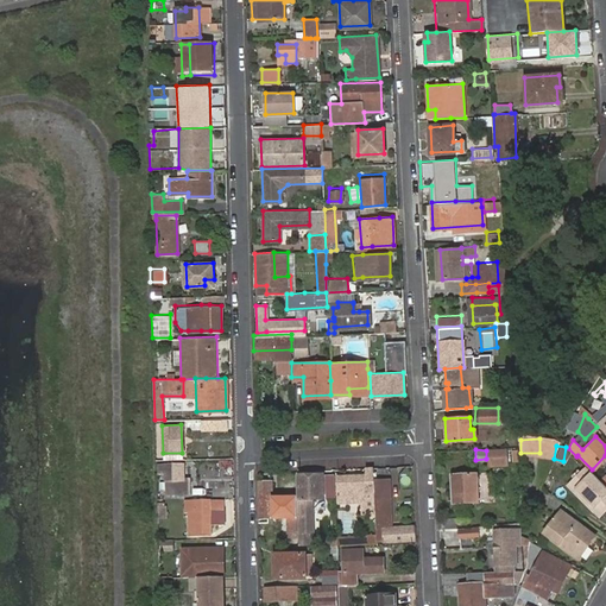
[(488,450),(488,464),(503,462),(503,449),(488,450)]
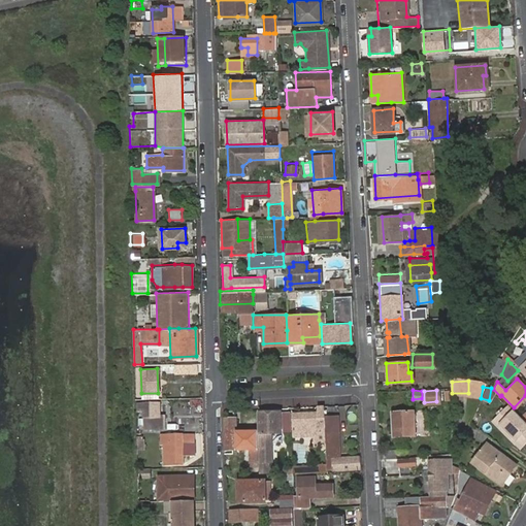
[(159,427),(159,432),(165,432),(164,424),(165,414),(160,414),(159,400),(141,401),(141,416),(142,415),(143,427),(159,427)]
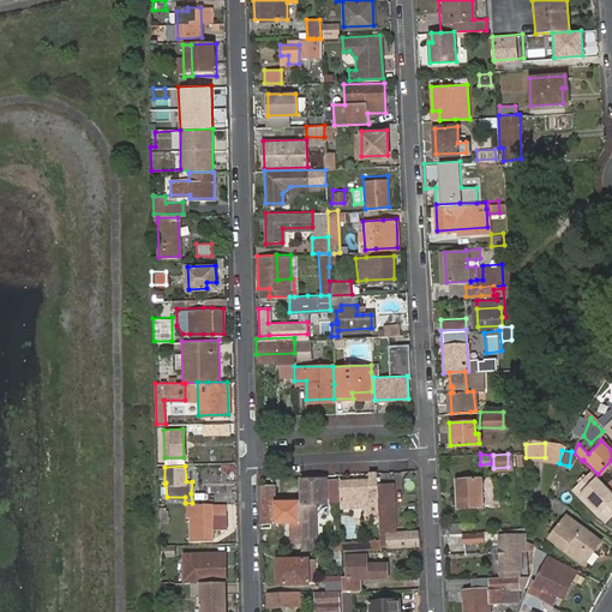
[(376,471),(367,471),(367,479),(339,479),(340,502),(340,505),(366,505),(377,504),(377,491),(376,484),(376,471)]
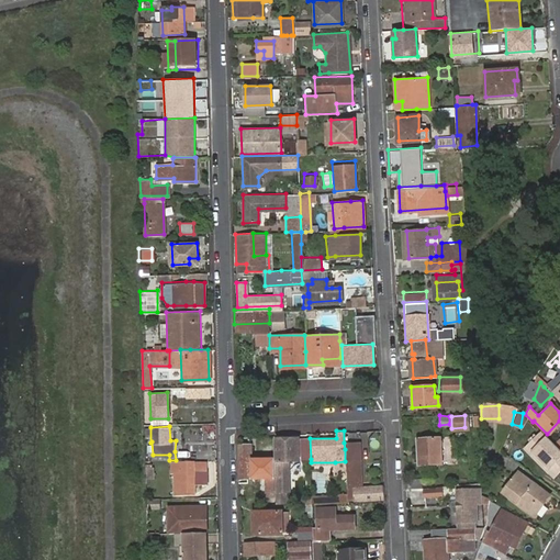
[(548,470),(559,458),(559,448),(541,430),(525,447),(548,470)]
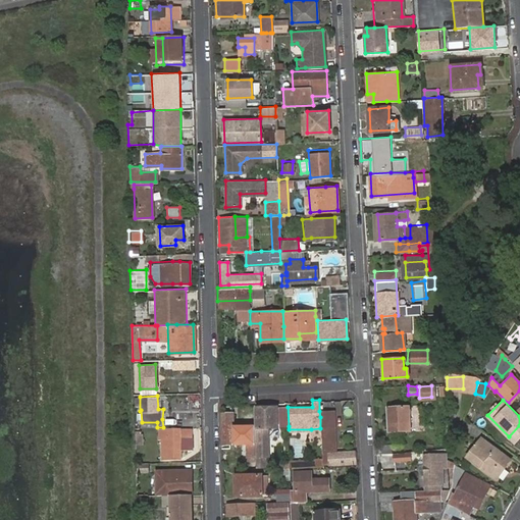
[(254,407),(256,465),(264,465),(264,455),(266,454),(265,426),(271,426),(270,406),(254,407)]
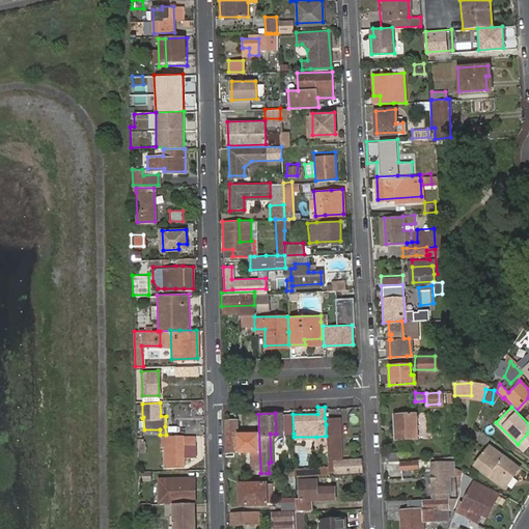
[(393,414),(394,438),(416,437),(415,413),(393,414)]
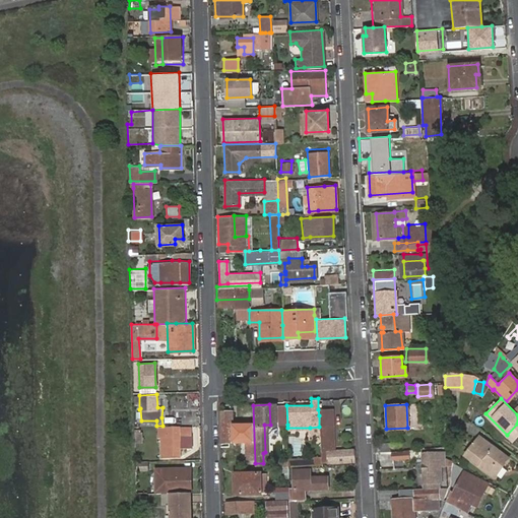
[(319,415),(319,427),(320,455),(320,462),(353,460),(352,449),(334,450),(330,451),(329,429),(333,429),(332,408),(318,409),(319,415)]
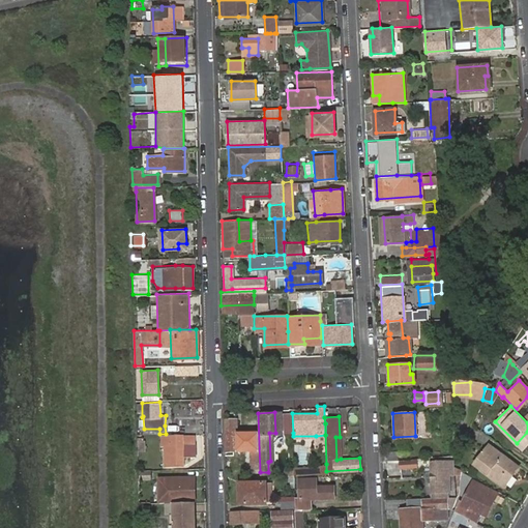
[(250,449),(250,467),(258,467),(257,432),(235,432),(234,418),(225,418),(225,449),(250,449)]
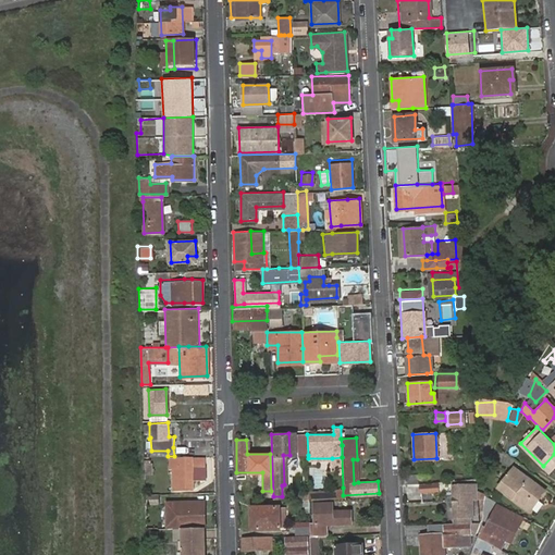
[(174,456),(186,456),(186,447),(173,447),(174,456)]
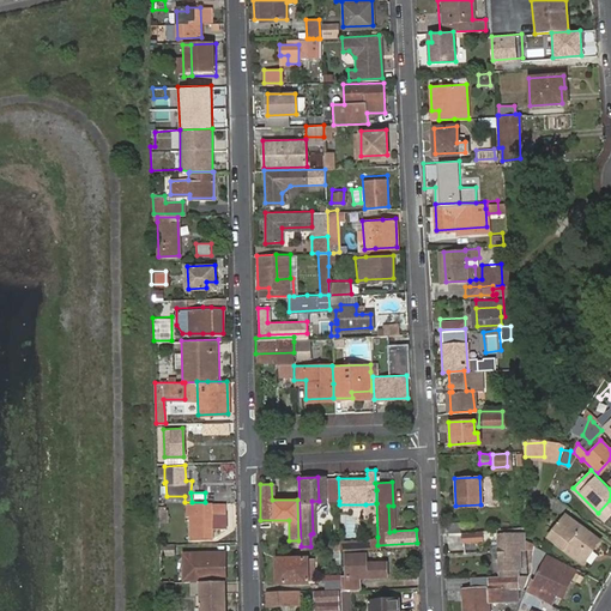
[(197,513),(197,538),(210,538),(210,528),(225,528),(224,513),(210,513),(210,504),(187,503),(188,513),(197,513)]
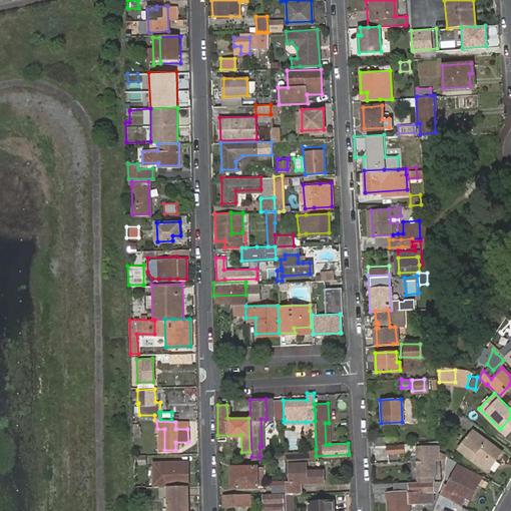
[(452,431),(452,437),(458,437),(459,434),(461,430),(453,426),(452,431)]
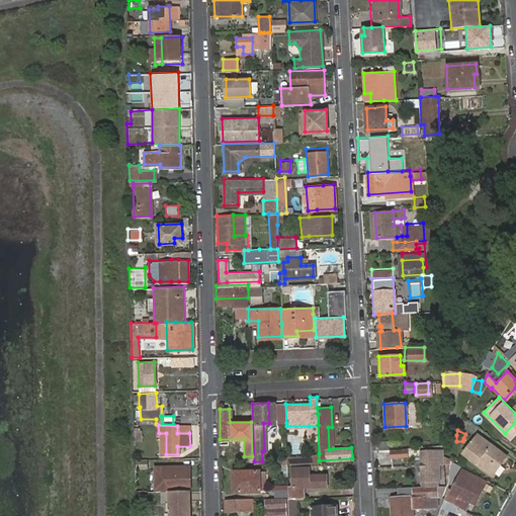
[(476,437),(466,450),(473,454),(471,456),(486,466),(497,450),(483,440),(482,441),(476,437)]
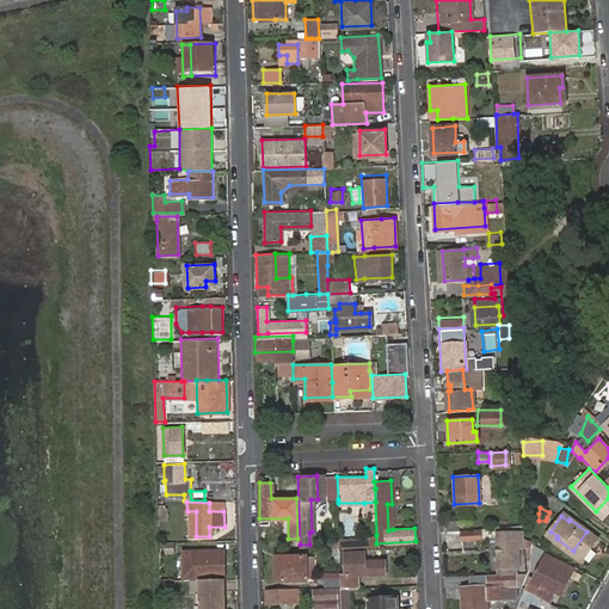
[(440,520),(440,530),(459,529),(459,518),(440,520)]
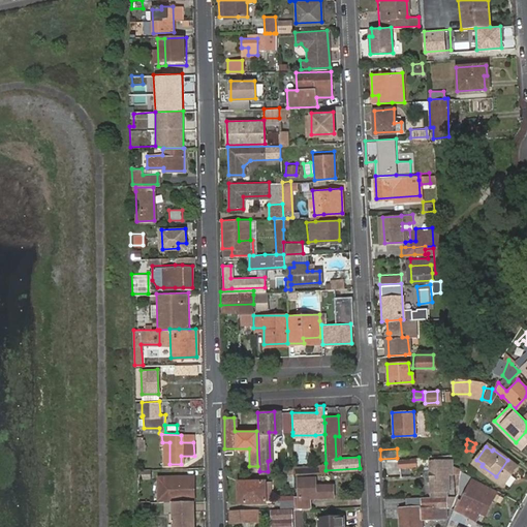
[(429,460),(431,491),(448,489),(446,459),(429,460)]
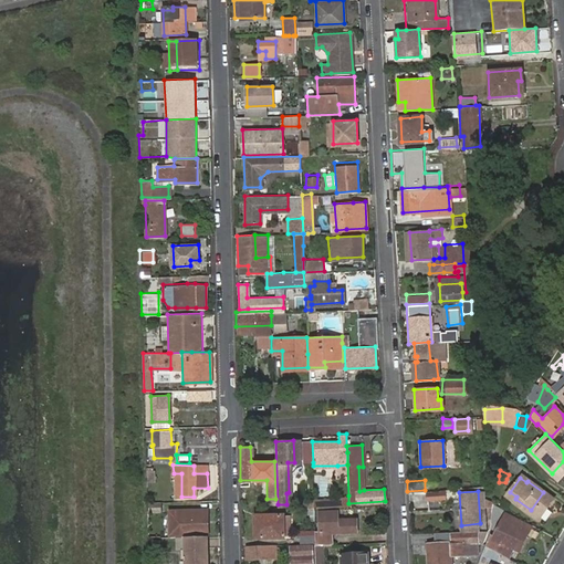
[(342,497),(325,498),(326,502),(330,502),(331,507),(343,505),(342,497)]
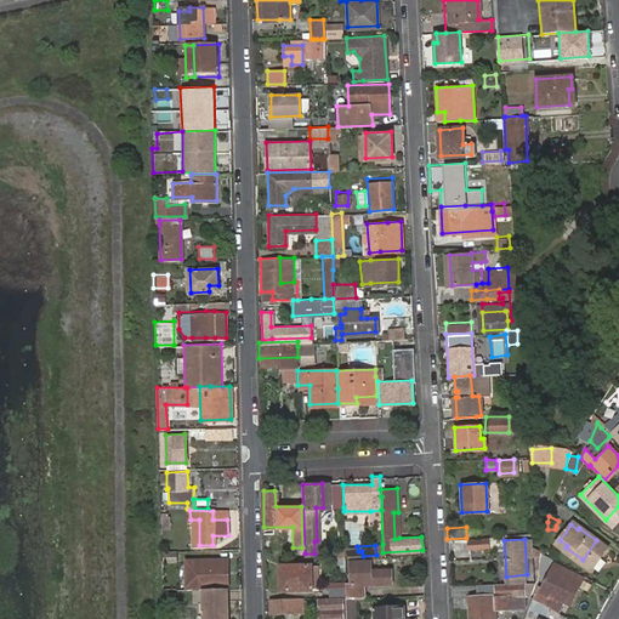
[(342,546),(342,557),(363,556),(362,551),(358,551),(357,546),(342,546)]
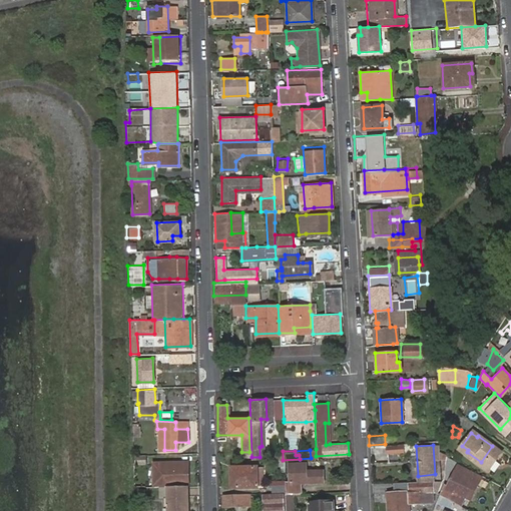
[(243,457),(243,460),(249,460),(249,452),(241,452),(241,457),(243,457)]
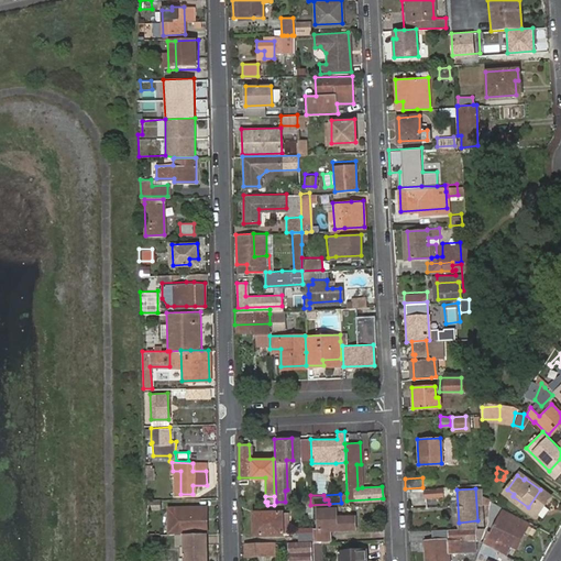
[(158,531),(158,535),(173,534),(173,531),(206,531),(206,507),(173,507),(173,527),(158,527),(158,521),(147,521),(147,531),(158,531)]
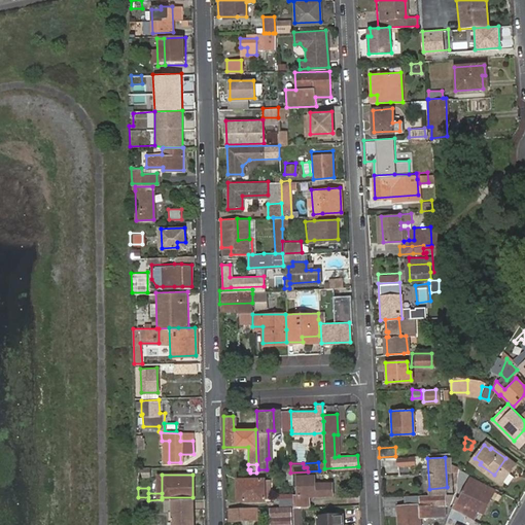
[(291,497),(291,504),(292,508),(299,506),(308,506),(307,495),(330,494),(330,483),(312,483),(312,476),(294,476),(295,495),(291,495),(291,497)]
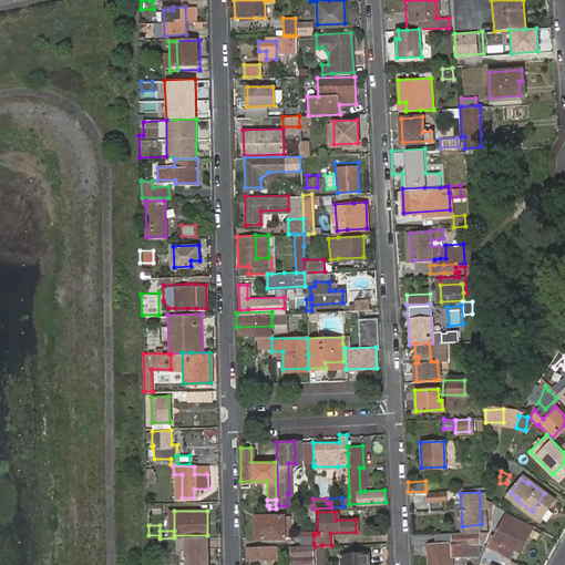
[(484,544),(505,556),(511,546),(519,531),(526,535),(531,527),(505,513),(491,538),(489,537),(484,544)]
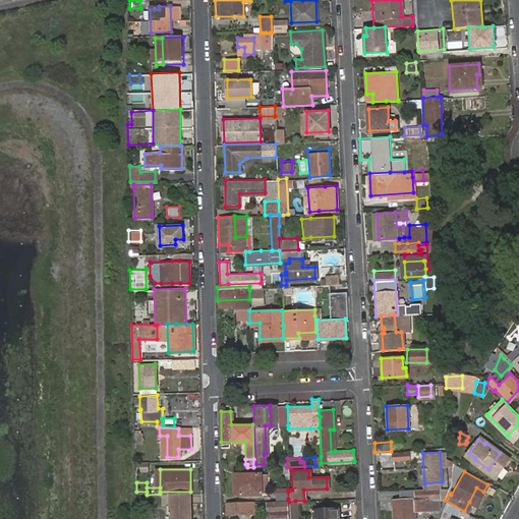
[(260,494),(258,472),(234,473),(234,483),(235,483),(236,495),(260,494)]
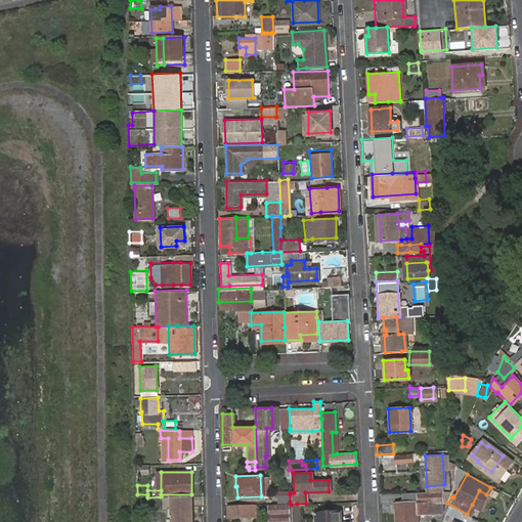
[(447,495),(449,490),(416,491),(416,502),(394,503),(394,521),(417,521),(417,503),(445,502),(447,495)]
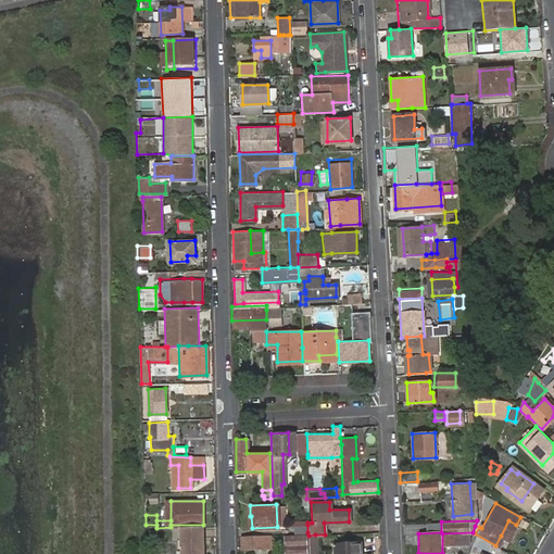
[(508,520),(501,536),(507,540),(516,525),(508,520)]
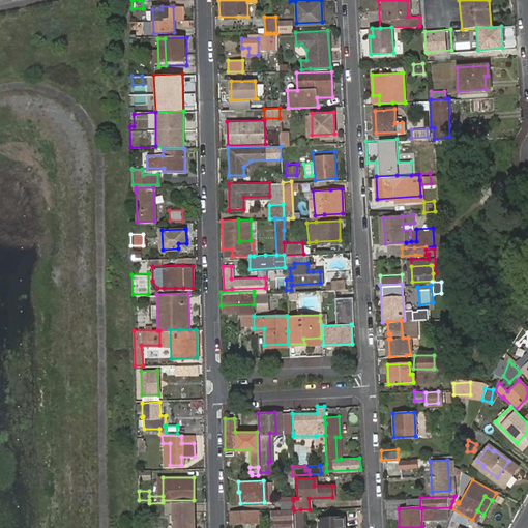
[(279,500),(280,508),(293,507),(293,500),(279,500)]
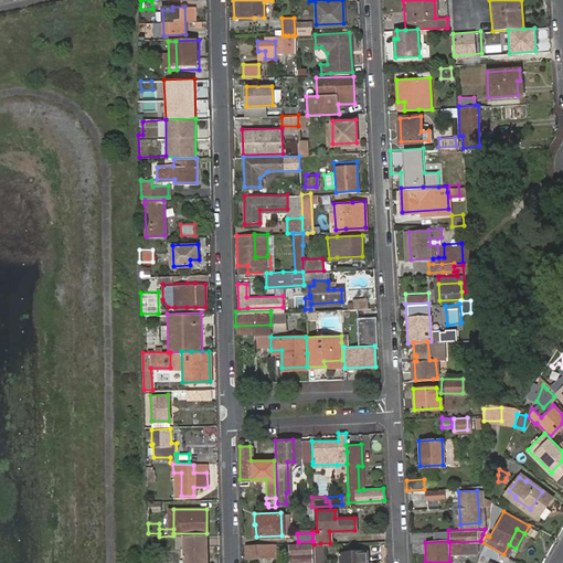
[(206,562),(208,535),(186,535),(186,562),(206,562)]
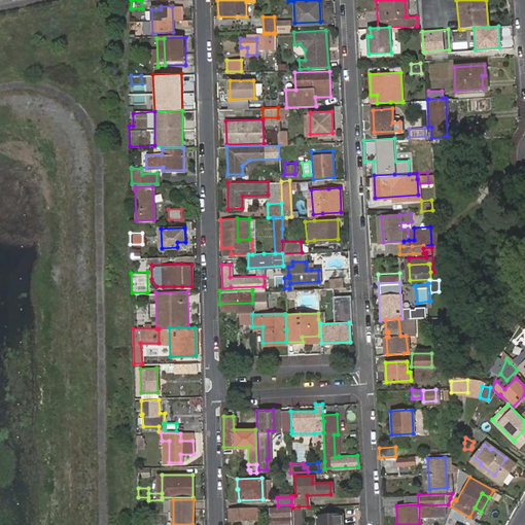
[(255,506),(229,508),(229,519),(256,518),(255,506)]
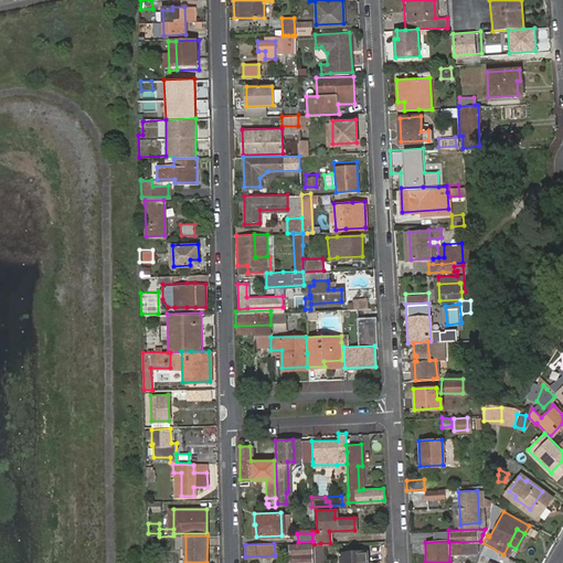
[(289,545),(289,562),(310,562),(310,544),(289,545)]
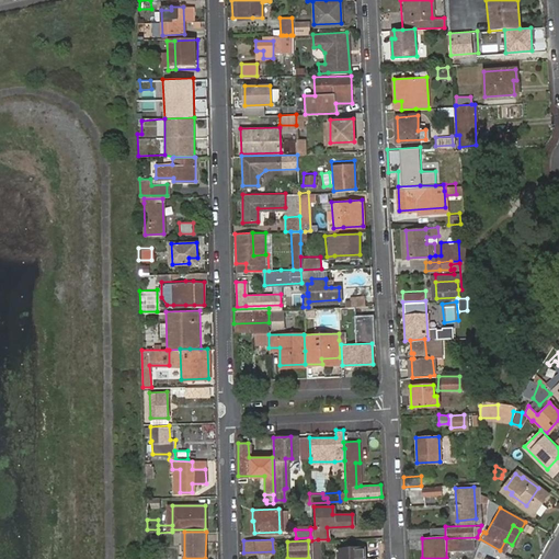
[(338,558),(362,558),(362,548),(338,549),(338,558)]
